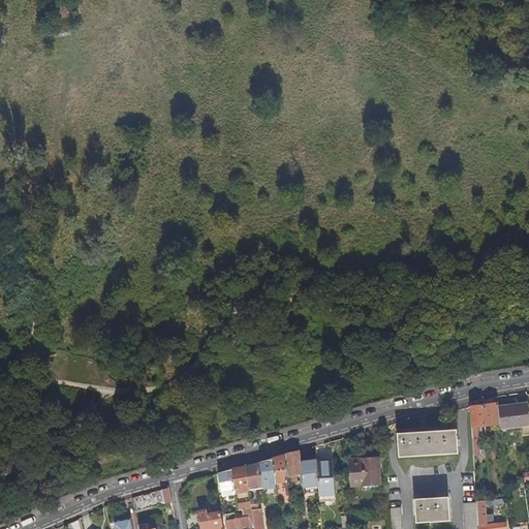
[(492,425),(498,424),(501,424),(499,408),(498,403),(484,405),(485,426),(486,428),(488,428),(488,426),(492,425)]
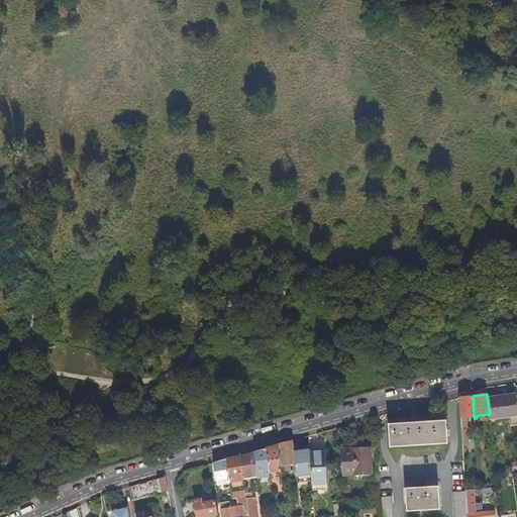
[(516,423),(516,394),(488,399),(490,414),(490,419),(509,416),(511,424),(516,423)]
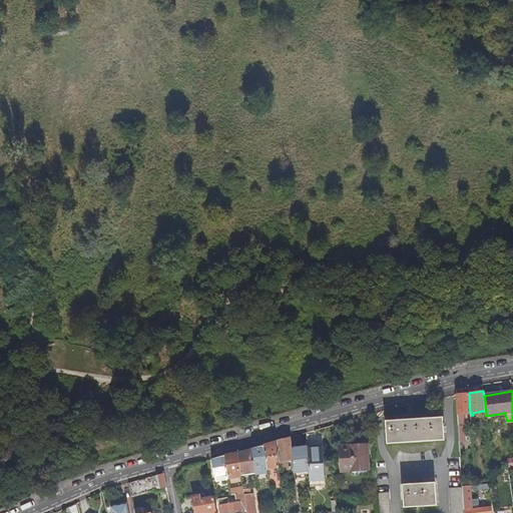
[(458,414),(464,414),(470,413),(469,393),(457,394),(458,414)]
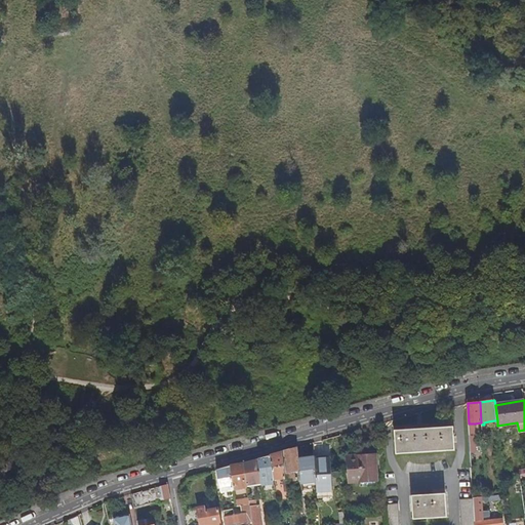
[(454,427),(396,431),(397,453),(455,449),(454,427)]
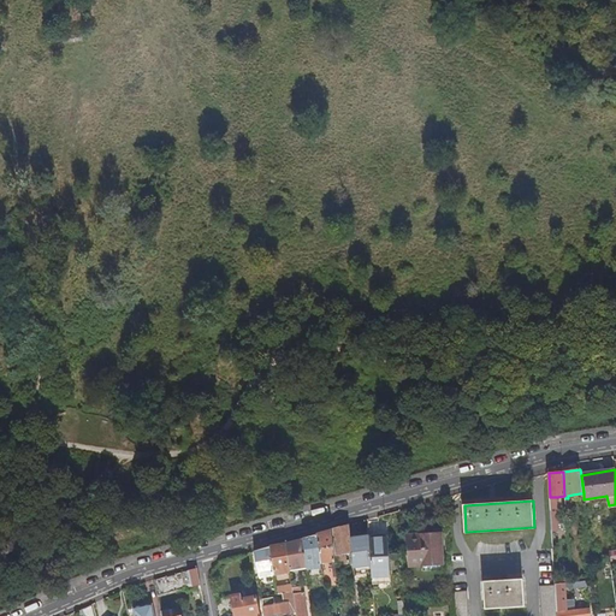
[(335,554),(353,552),(350,528),(350,525),(342,527),(332,529),(335,554)]
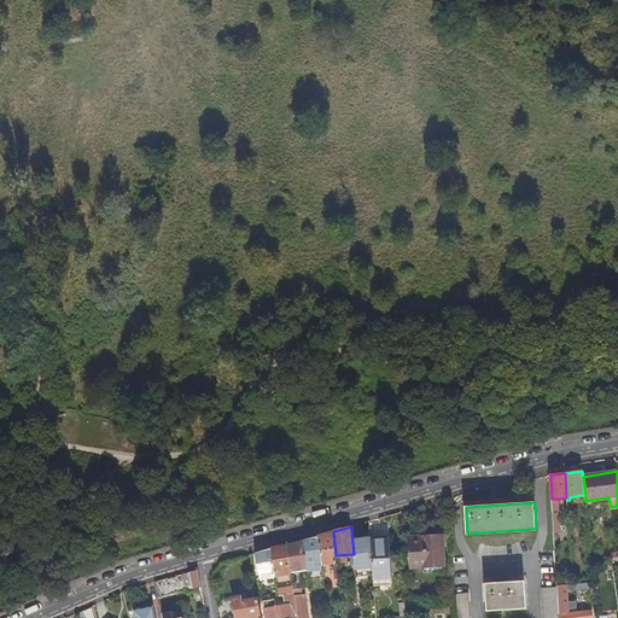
[(354,554),(355,569),(373,566),(371,538),(371,536),(359,537),(357,530),(351,530),(354,554)]
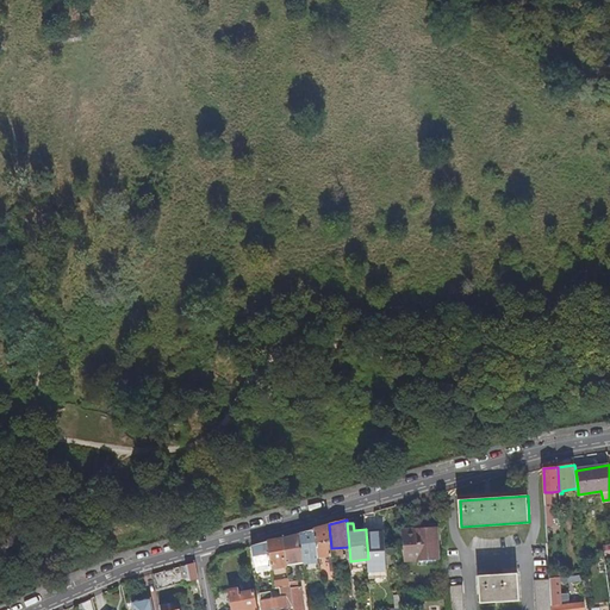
[(332,555),(331,548),(329,524),(315,528),(318,556),(332,555)]
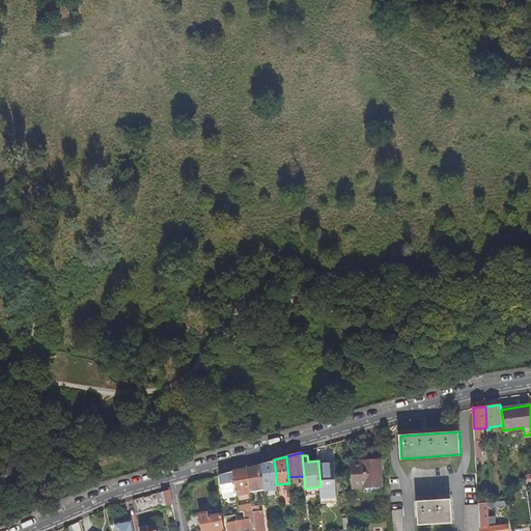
[(264,487),(266,491),(278,490),(277,484),(274,459),(271,460),(261,463),(261,465),(264,487)]
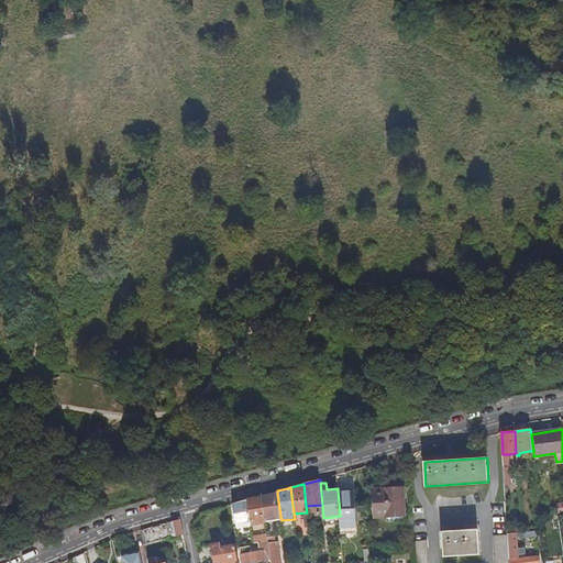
[(404,487),(373,489),(375,517),(406,515),(404,487)]
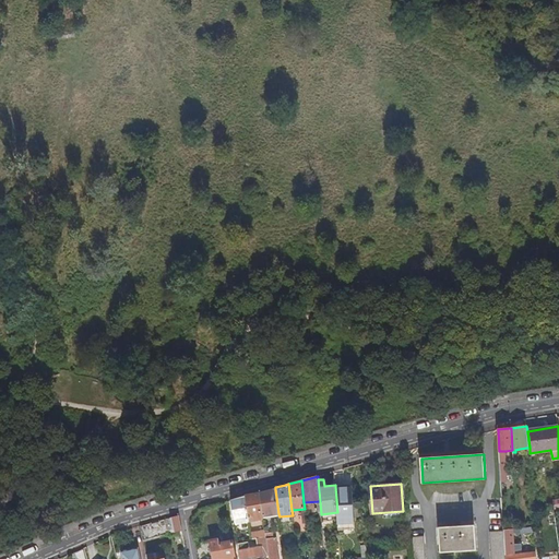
[(337,512),(337,523),(354,521),(352,487),(335,487),(337,512)]
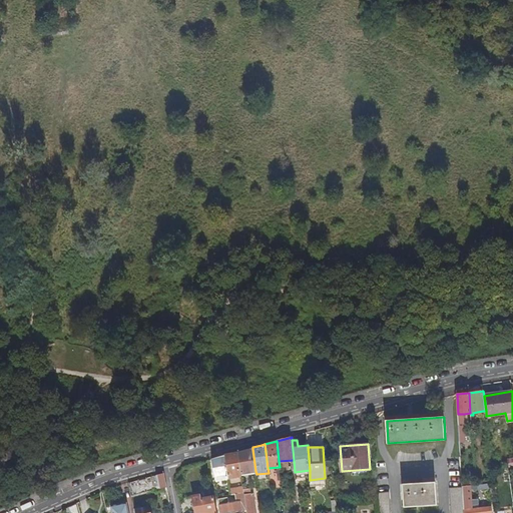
[(241,471),(241,473),(255,471),(252,449),(247,450),(238,452),(241,471)]
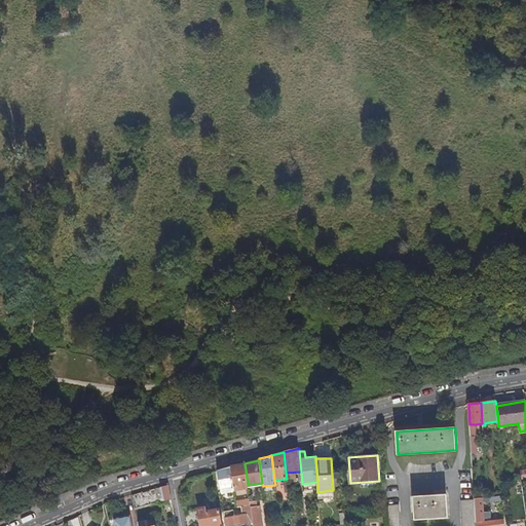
[(234,486),(248,483),(245,463),(233,465),(230,466),(234,486)]
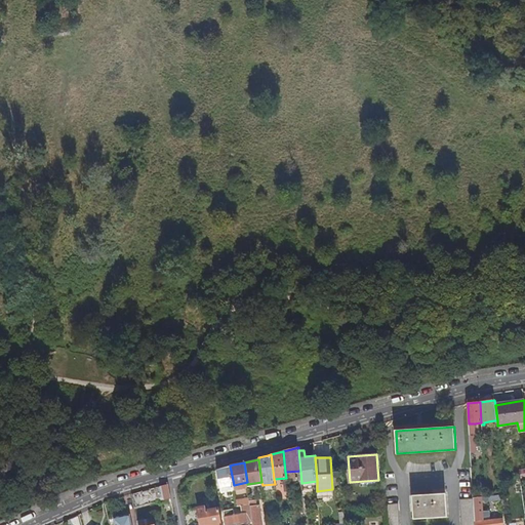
[(221,492),(235,489),(234,488),(234,485),(230,466),(225,468),(217,470),(221,492)]
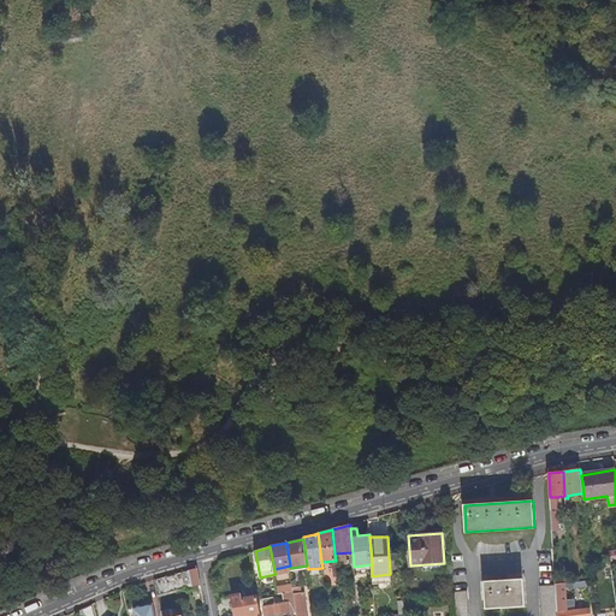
[(191,586),(200,585),(196,567),(183,570),(154,579),(155,588),(191,582),(191,586)]
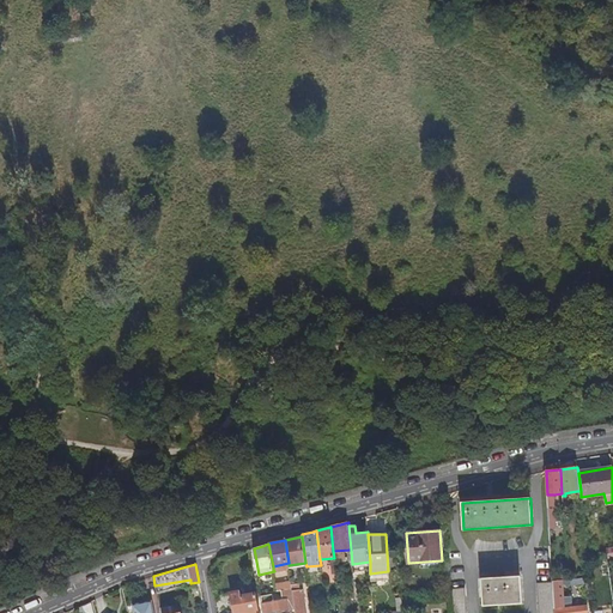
[(249,594),(246,574),(244,565),(236,566),(241,592),(242,596),(249,594)]
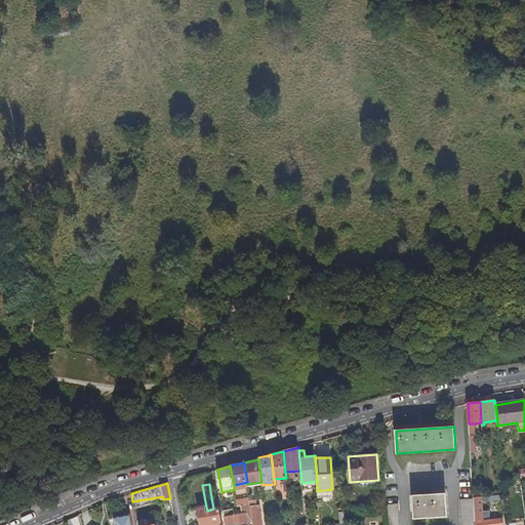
[(414,519),(448,517),(446,493),(413,495),(414,519)]
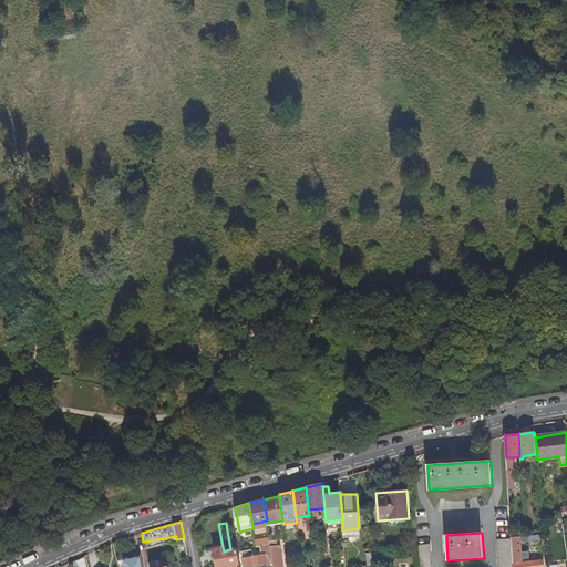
[(523,558),(522,552),(522,542),(542,540),(540,534),(511,537),(512,538),(513,563),(523,562),(523,558)]
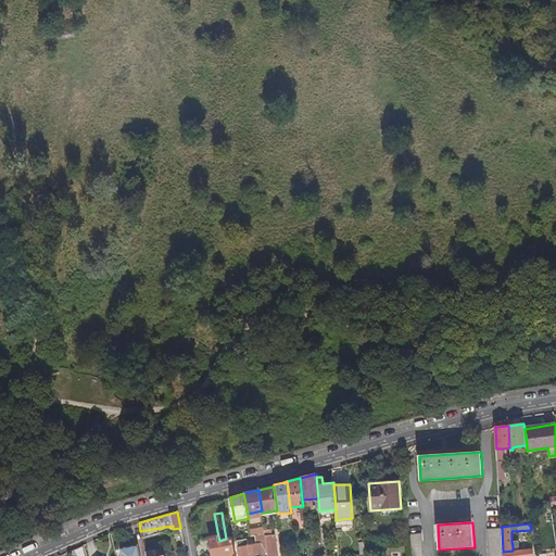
[(256,526),(250,527),(252,535),(260,534),(265,533),(265,530),(264,525),(256,526)]
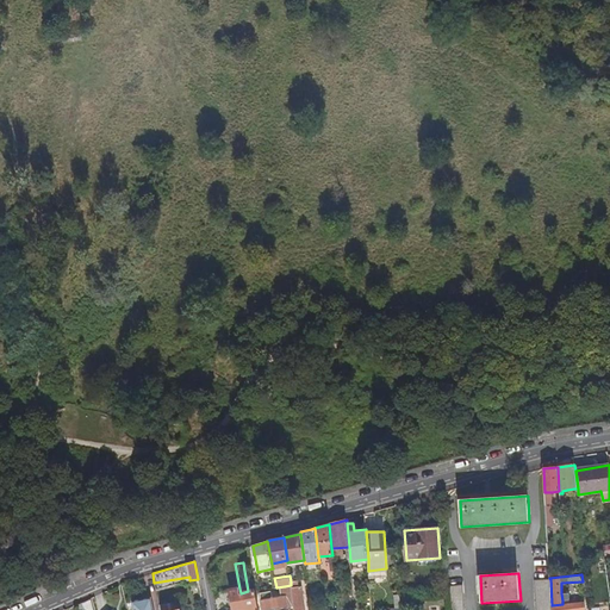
[(536,609),(552,609),(552,605),(551,579),(535,580),(536,609)]
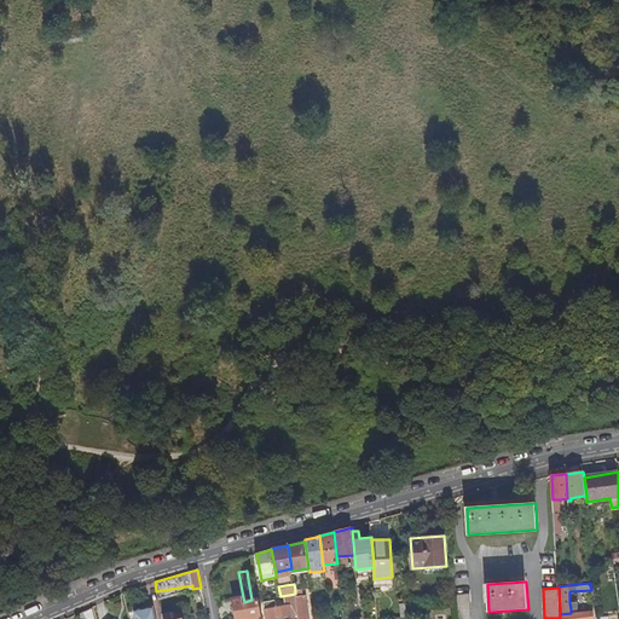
[(299,613),(299,618),(308,618),(308,613),(306,595),(302,595),(302,589),(295,590),(295,594),(299,613)]
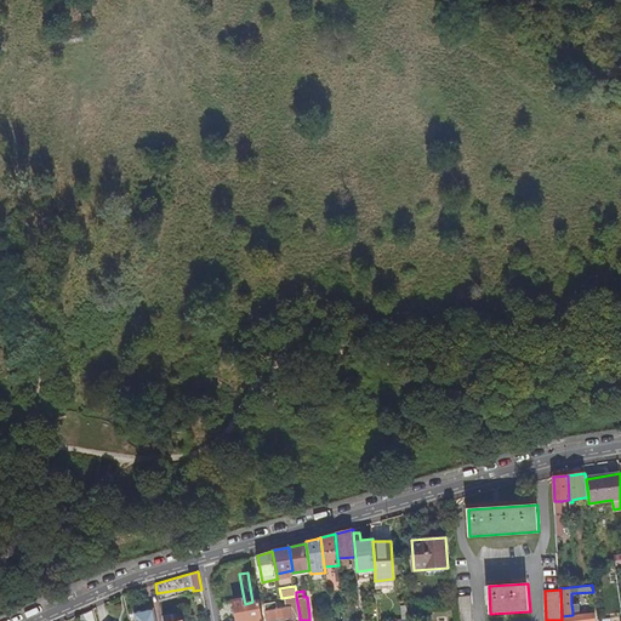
[(290,597),(291,607),(277,609),(275,602),(266,604),(268,620),(274,620),(294,617),(294,616),(300,615),(296,596),(290,597)]
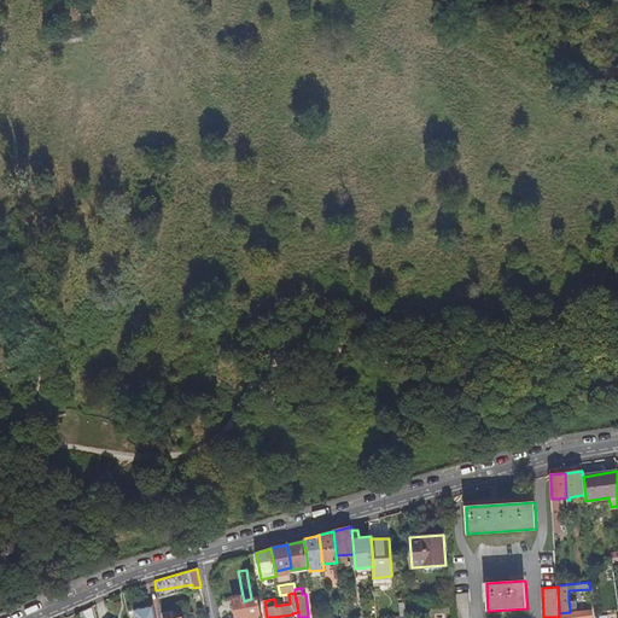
[(261,617),(258,598),(251,599),(244,601),(243,596),(233,598),(235,617),(261,617)]
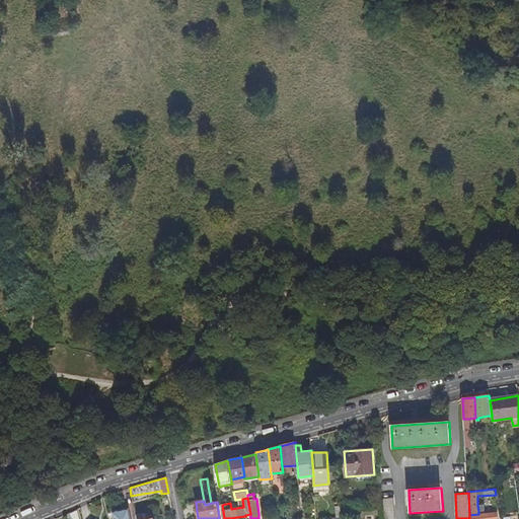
[(113,512),(113,518),(129,518),(127,509),(113,512)]
